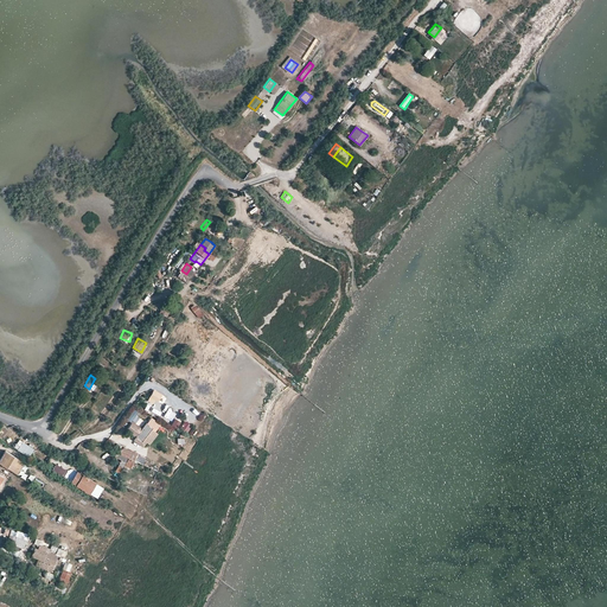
[(159,397),(161,393),(153,389),(148,401),(153,402),(154,400),(158,402),(159,397)]
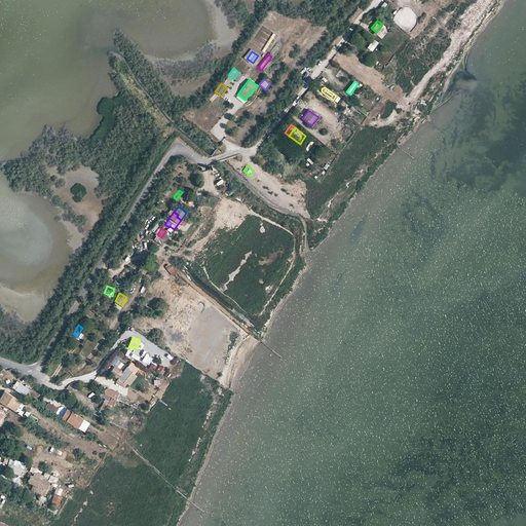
[(134,349),(130,357),(139,361),(142,352),(134,349)]
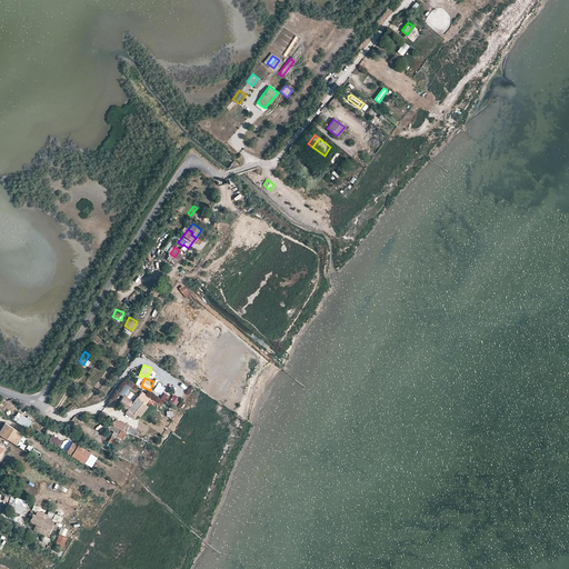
[(126,380),(118,391),(122,395),(130,383),(126,380)]
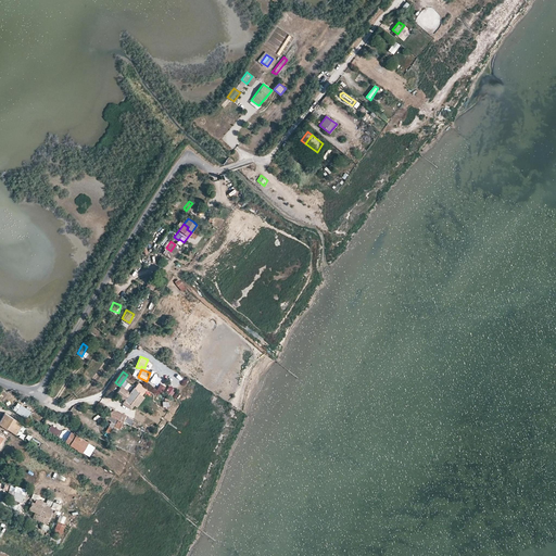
[(148,382),(154,387),(159,379),(152,375),(148,382)]
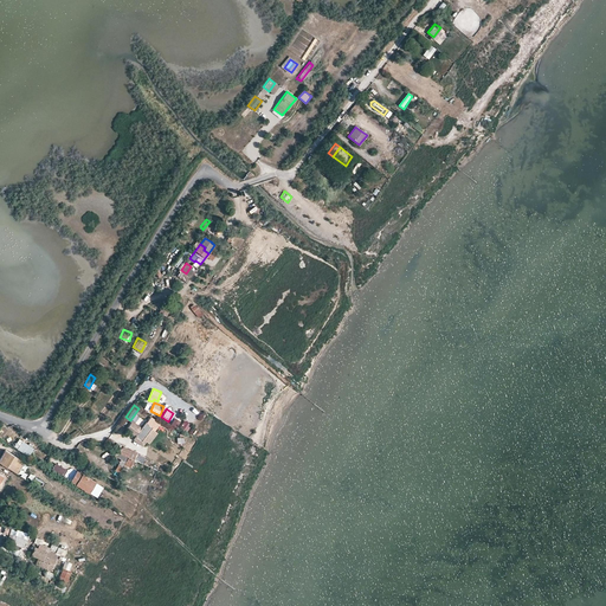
[(173,417),(171,423),(176,426),(180,419),(173,417)]
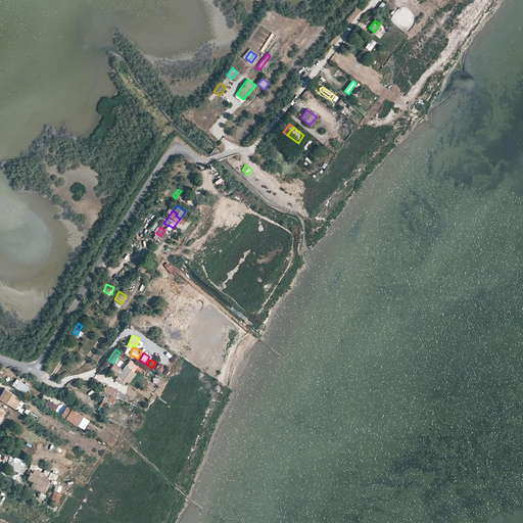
[(158,362),(154,368),(161,372),(165,365),(158,362)]
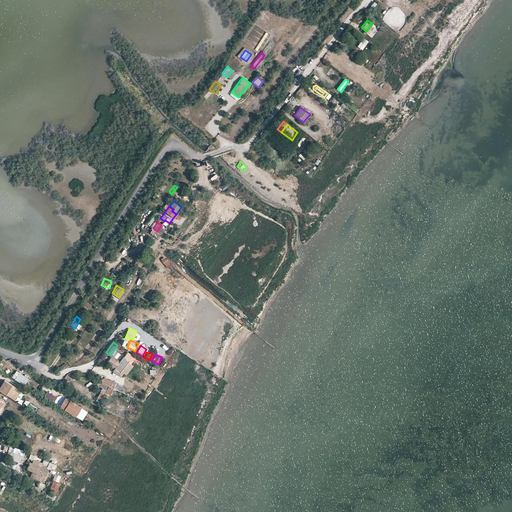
[(119,362),(111,356),(106,363),(110,366),(114,369),(120,373),(128,362),(129,361),(123,356),(119,362)]
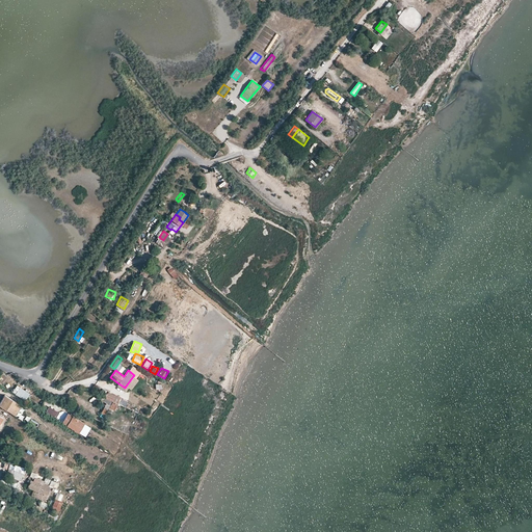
[(131,390),(138,380),(133,376),(125,388),(118,383),(116,386),(125,392),(128,388),(131,390)]
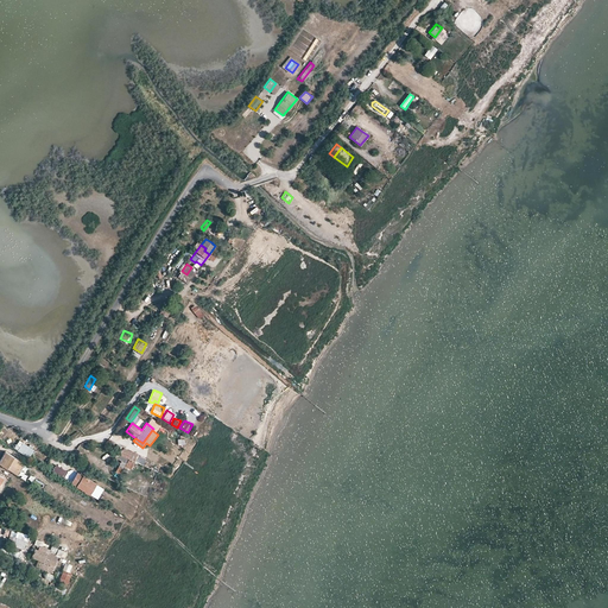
[(33,449),(20,441),(16,448),(29,456),(33,449)]
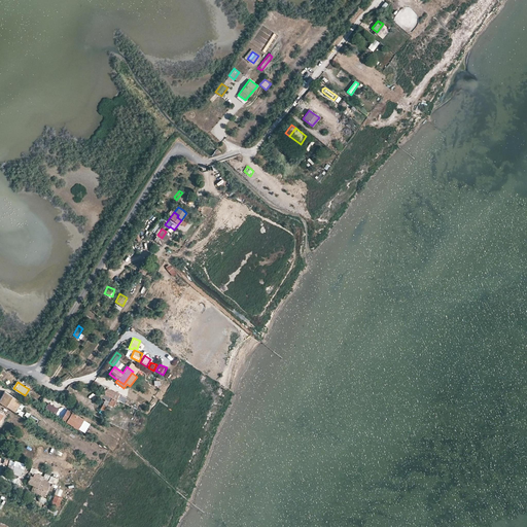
[(106,394),(113,397),(116,399),(124,402),(127,396),(113,390),(113,391),(110,390),(108,389),(106,394)]
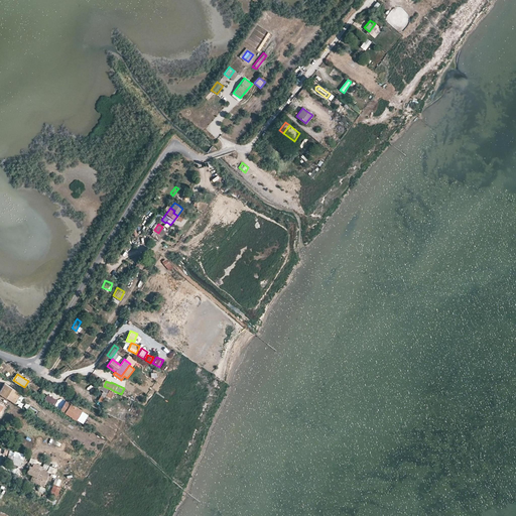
[(101,390),(103,390),(100,396),(104,398),(106,393),(112,396),(114,391),(111,389),(98,383),(96,386),(101,389),(101,390)]
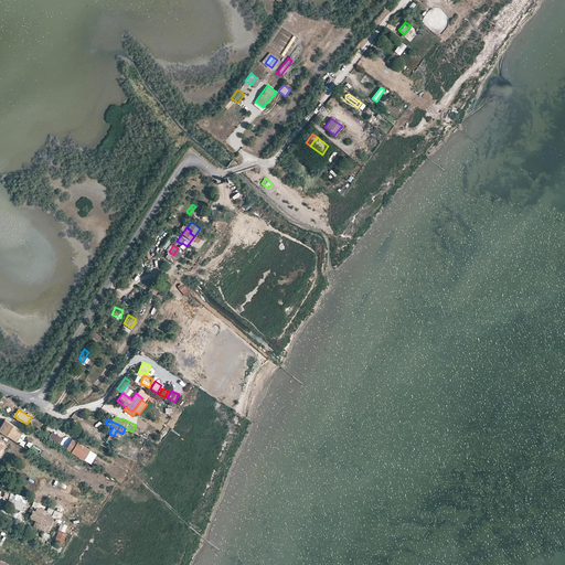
[(22,433),(6,422),(4,424),(2,426),(12,433),(16,436),(19,438),(22,433)]
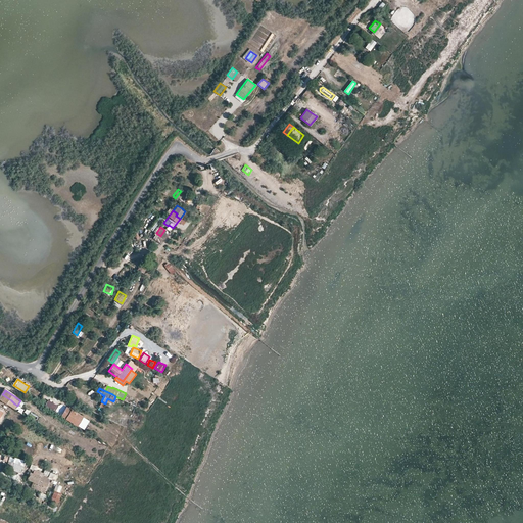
[(2,394),(0,397),(0,399),(11,408),(13,405),(10,402),(11,400),(2,394)]
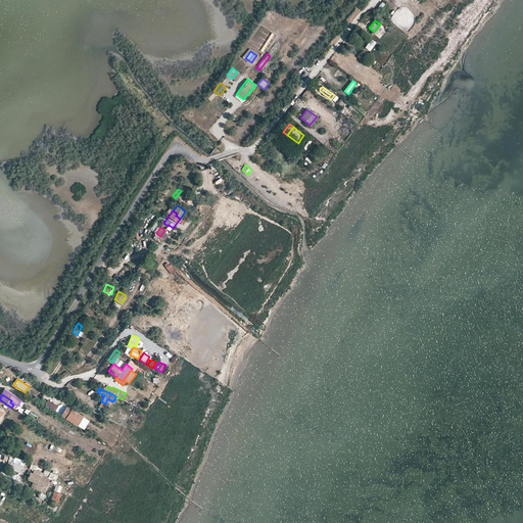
[(57,406),(48,399),(45,405),(54,411),(57,406)]
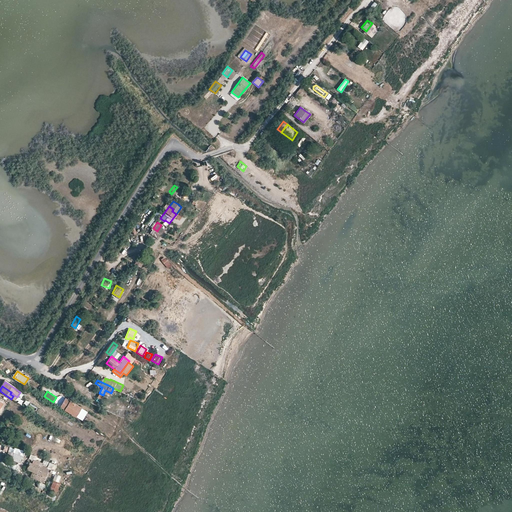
[(80,406),(65,397),(63,400),(59,406),(75,416),(80,406)]
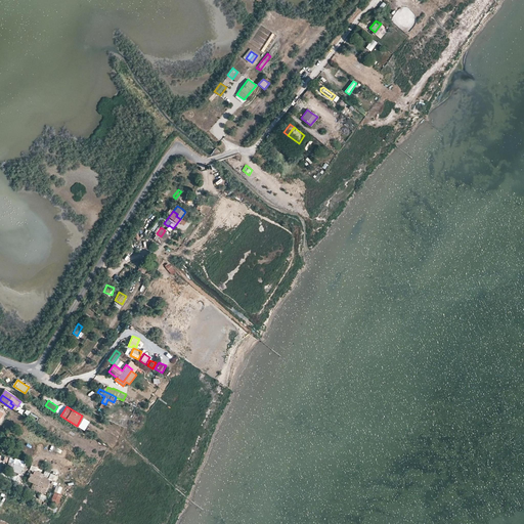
[(10,450),(12,445),(4,442),(2,447),(10,450)]
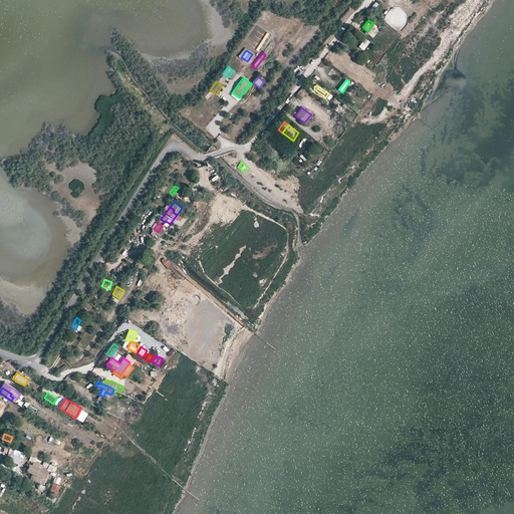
[(10,457),(9,459),(17,462),(19,462),(21,458),(20,457),(12,454),(11,454),(10,457)]
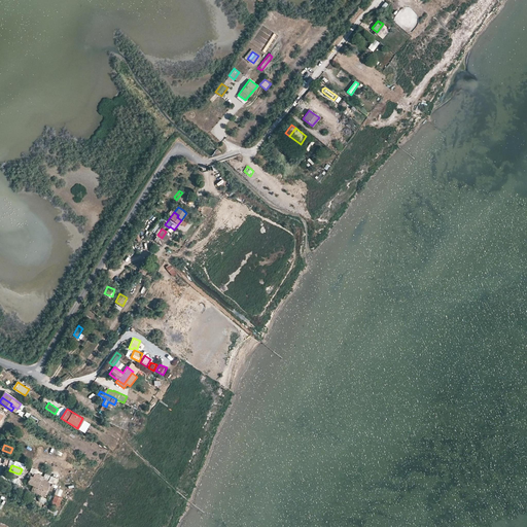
[(47,483),(47,481),(43,479),(42,481),(33,477),(28,475),(27,477),(29,478),(27,482),(33,485),(30,490),(44,496),(49,484),(47,483)]
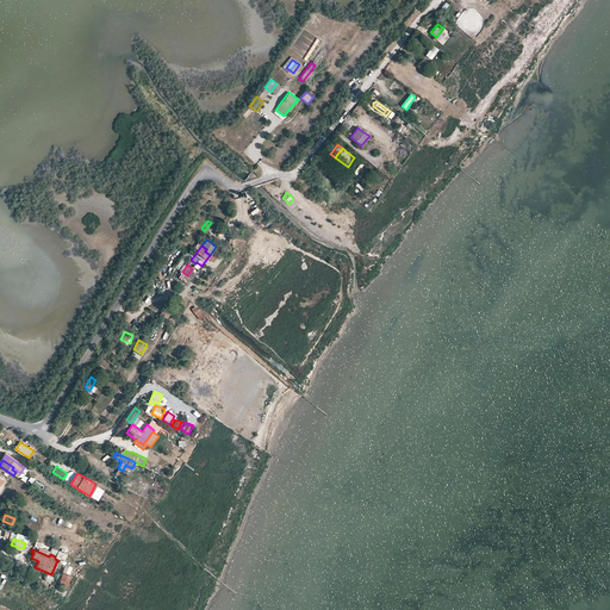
[(67,585),(72,574),(62,571),(58,582),(67,585)]
